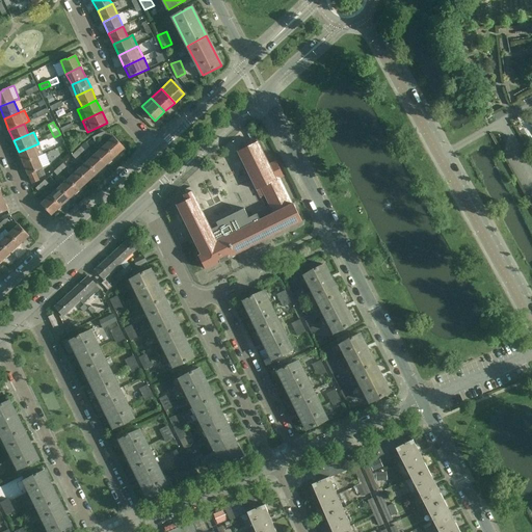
[(104,145),(115,157),(125,149),(113,136),(104,145)]
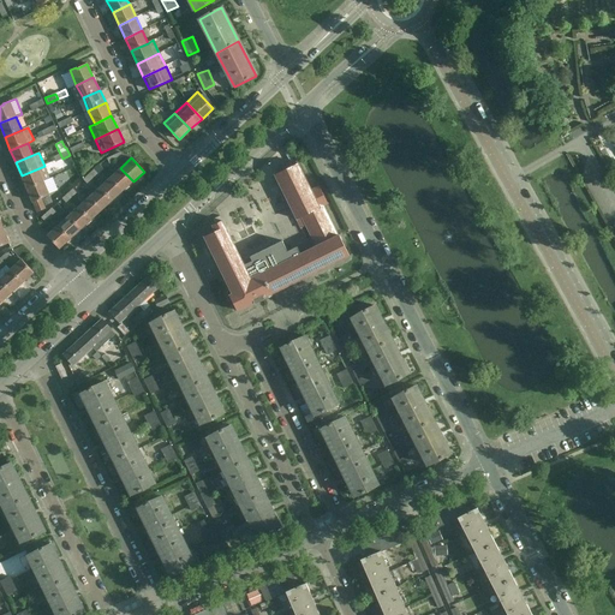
[(305,226),(311,237),(316,246),(298,255),(294,249),(287,252),(281,240),(250,256),(252,261),(244,266),(222,221),(213,226),(215,232),(204,237),(232,293),(230,296),(237,311),(255,302),(255,303),(260,302),(263,299),(263,298),(348,256),(339,234),(338,236),(323,206),(328,203),(320,186),(311,190),(298,162),(275,174),(278,179),(276,179),(278,181),(279,181),(281,187),(282,191),(282,190),(285,196),(286,198),(290,203),(288,204),(290,207),(291,206),(293,212),(293,214),(294,214),(300,227),(305,226)]
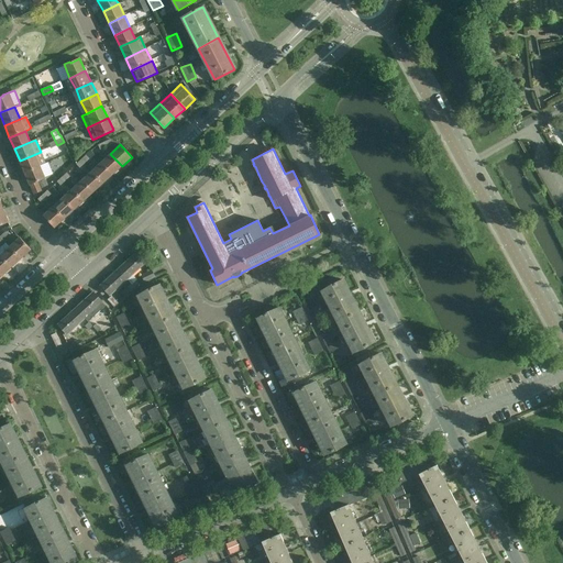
[(20,161),(24,173),(40,166),(45,164),(41,152),(20,161)]
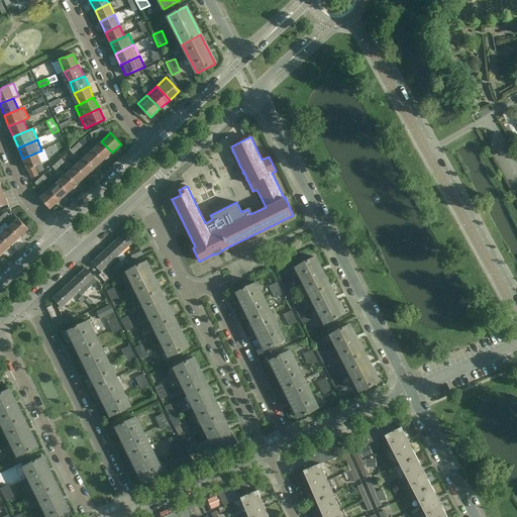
[(103,161),(112,152),(101,141),(93,149),(103,161)]
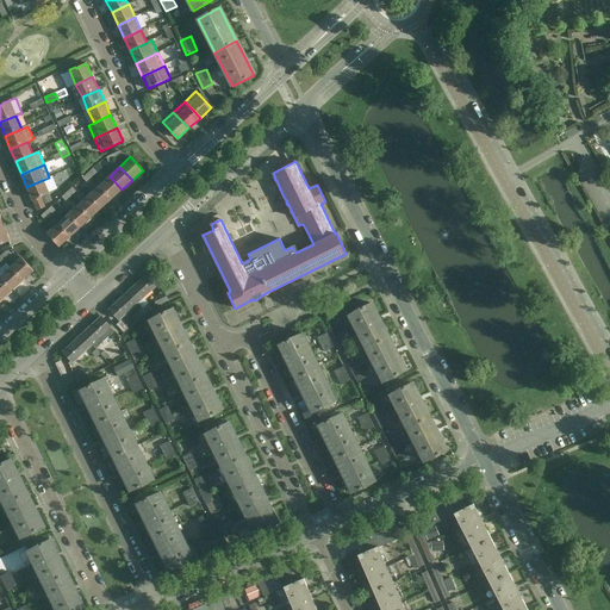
[(112,199),(122,190),(110,176),(99,185),(112,199)]
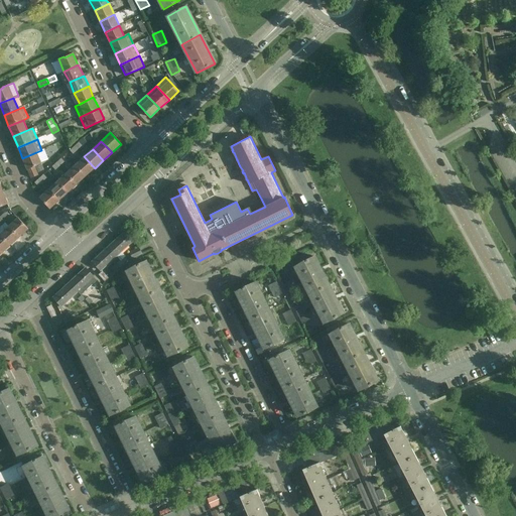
[(27,169),(34,166),(35,165),(38,172),(44,169),(36,152),(22,158),(27,169)]
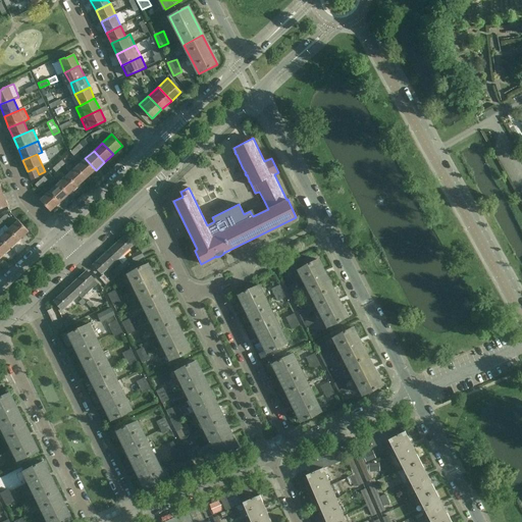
[(87,178),(96,170),(85,158),(75,166),(87,178)]
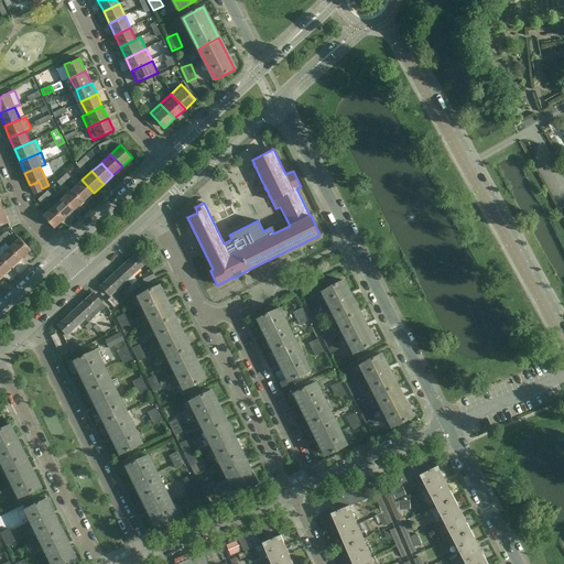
[(84,202),(94,193),(82,180),(73,188),(84,202)]
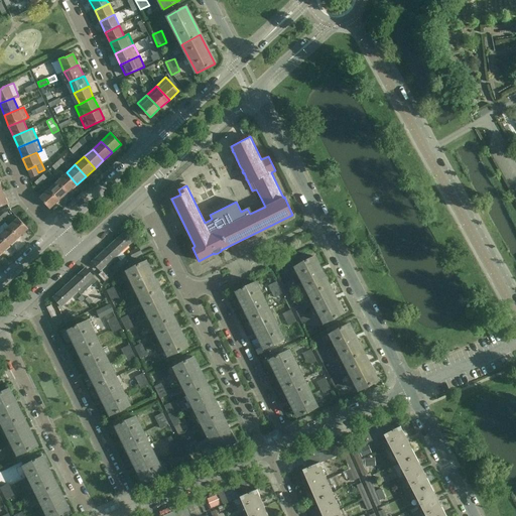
[(34,166),(27,169),(31,178),(38,175),(34,166)]
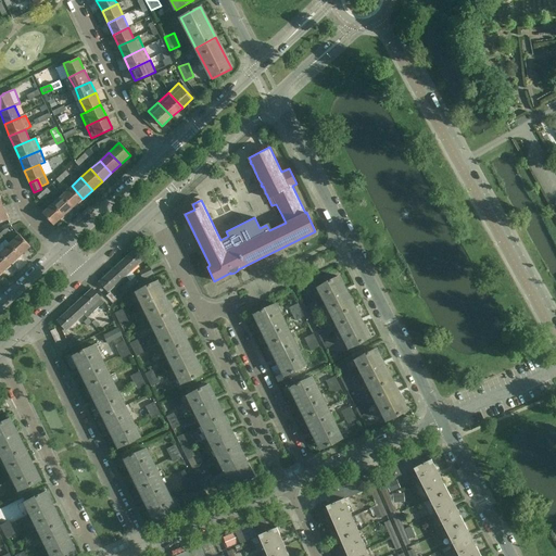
[(62,194),(73,207),(83,199),(72,186),(62,194)]
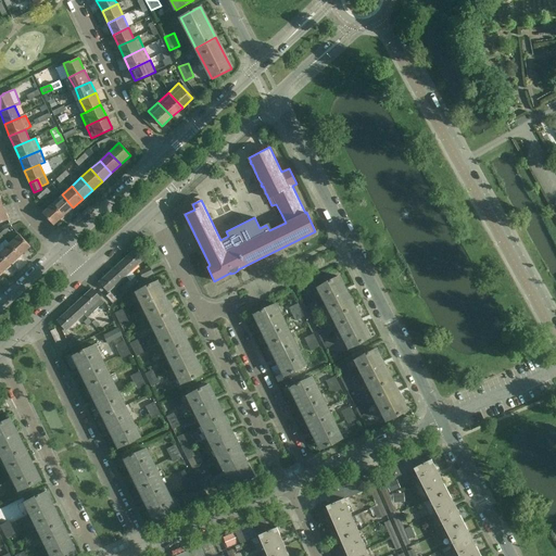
[(64,216),(73,207),(62,194),(52,203),(64,216)]
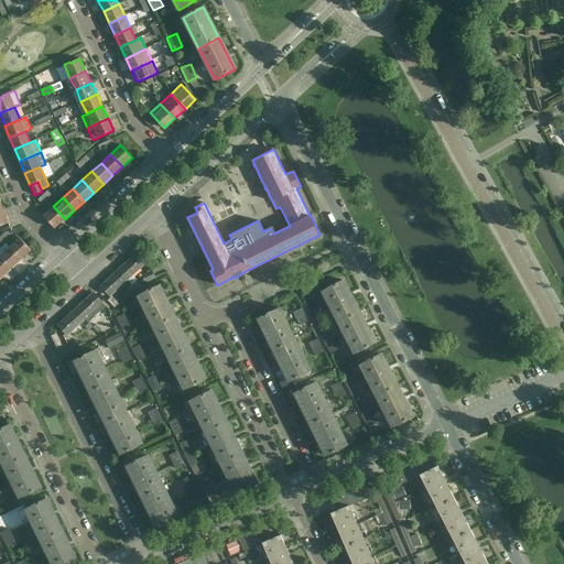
[(43,216),(53,226),(55,228),(65,219),(53,206),(43,216)]
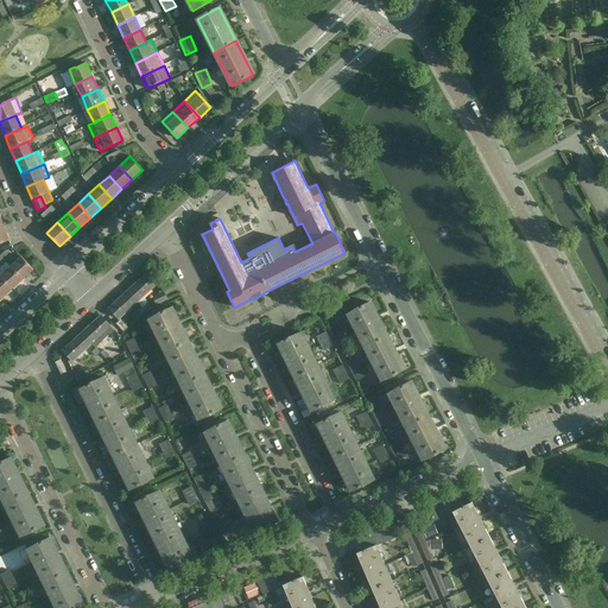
[(10,266),(23,279),(33,270),(21,257),(10,266)]
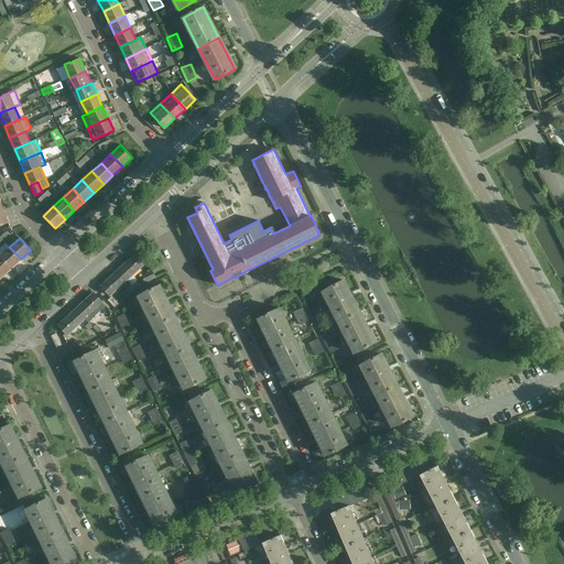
[(0,256),(11,269),(21,259),(9,247),(0,255),(0,256)]
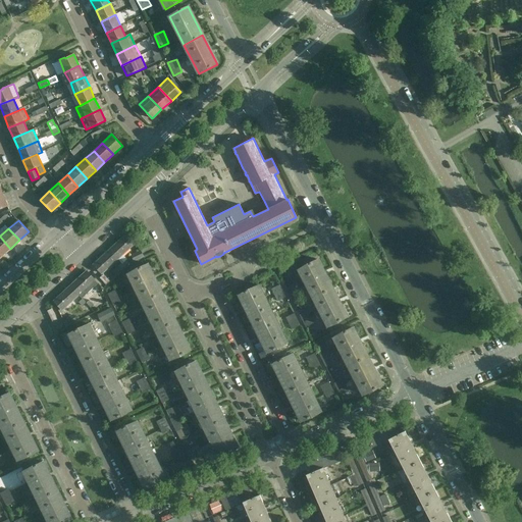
[(134,244),(133,243),(126,236),(110,250),(117,259),(134,244)]
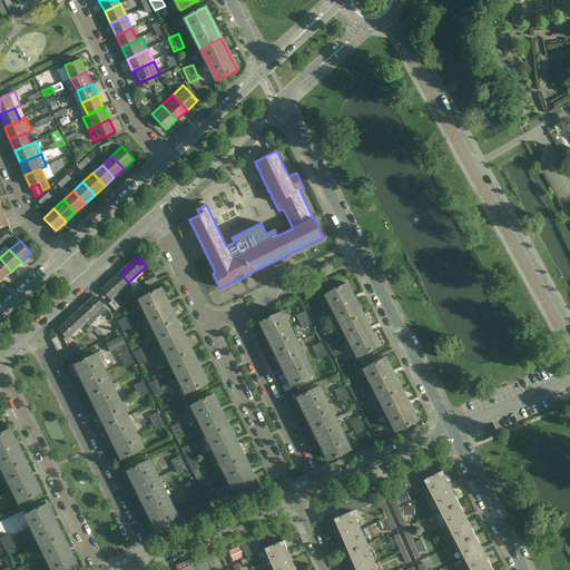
[(0,277),(1,279),(11,272),(0,258),(0,277)]
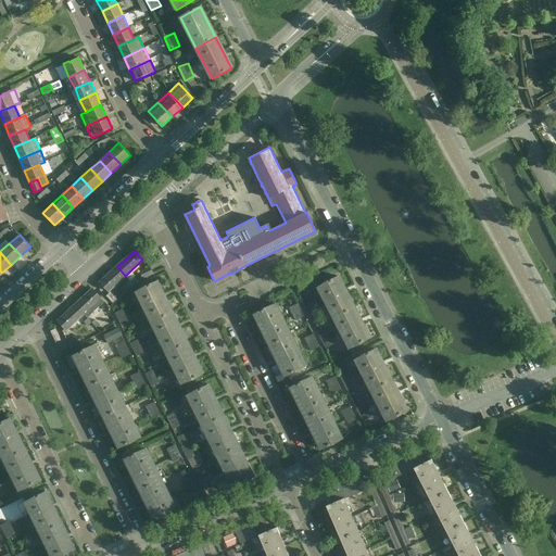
[(125,276),(117,266),(99,282),(109,292),(125,276)]
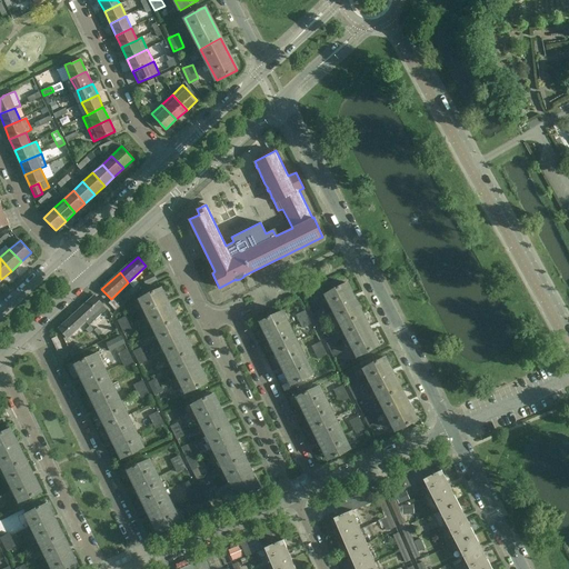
[(153,273),(143,279),(147,285),(156,279),(153,273)]
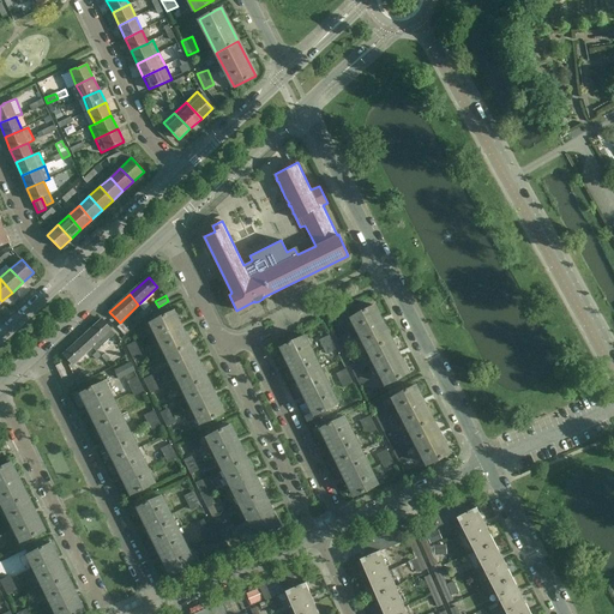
[(368,350),(390,339),(373,306),(351,317),(368,350)]
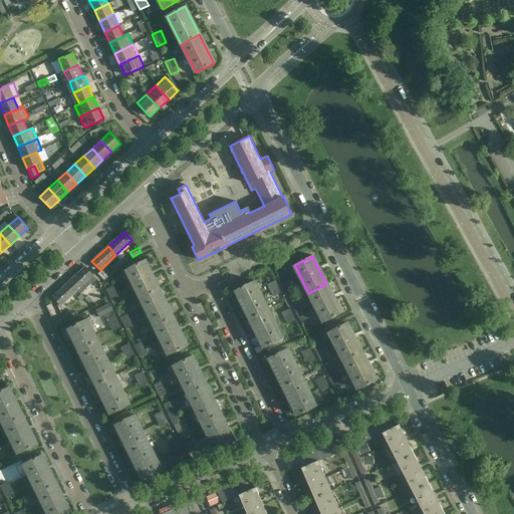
[(141,297),(159,288),(145,260),(126,269),(141,297)]
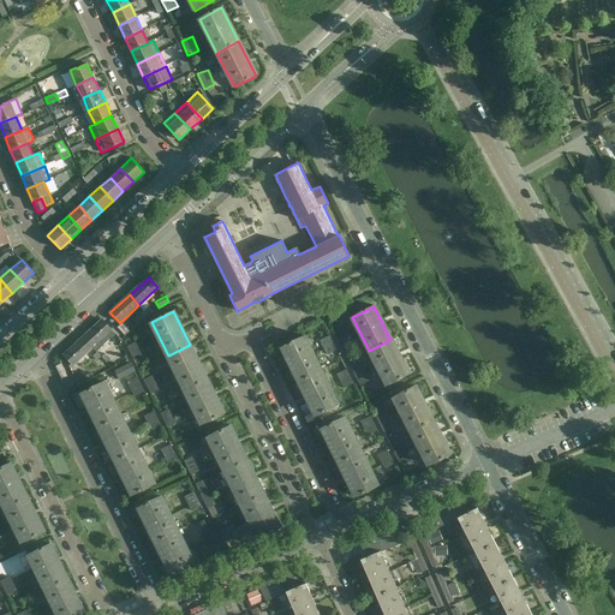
[(83,336),(93,347),(96,352),(115,335),(112,330),(102,320),(83,336)]
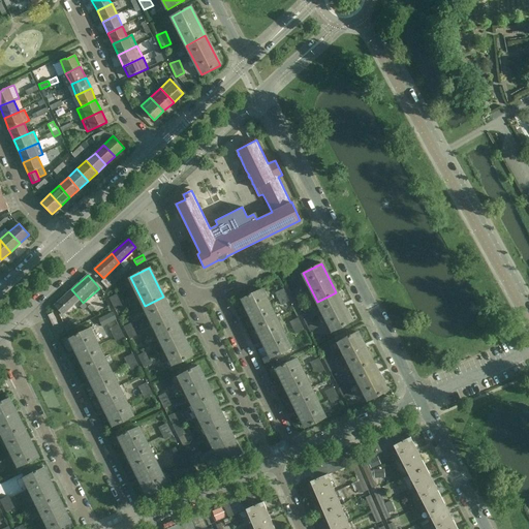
[(112,285),(104,278),(100,282),(107,289),(112,285)]
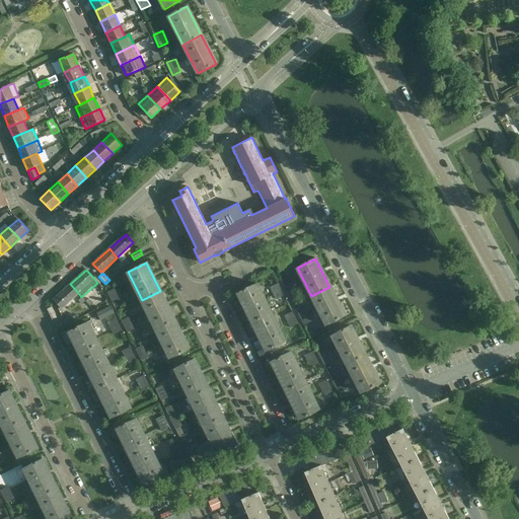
[(70,284),(54,300),(62,308),(78,293),(70,284)]
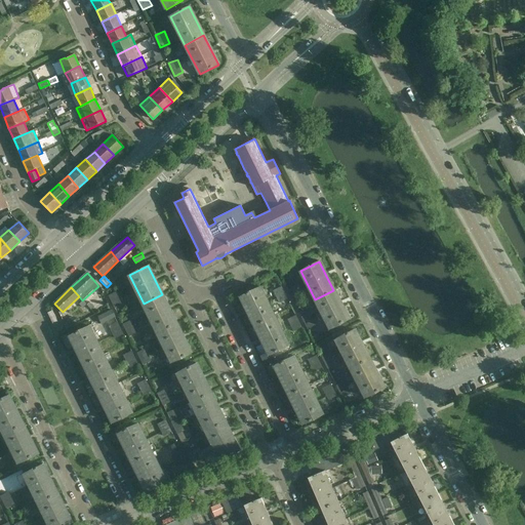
[(255,325),(274,316),(259,287),(241,296),(255,325)]
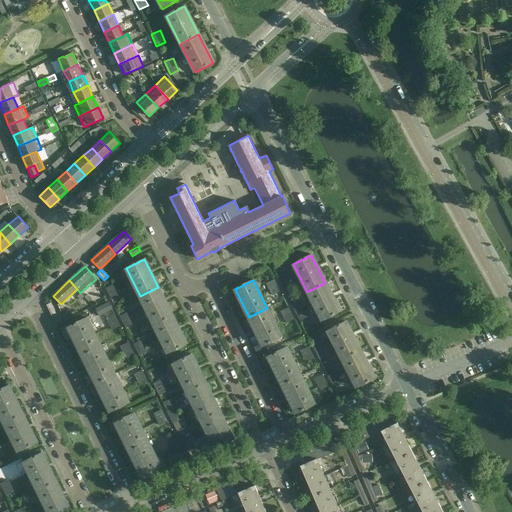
[(325,283),(307,292),(322,320),(340,311),(325,283)]
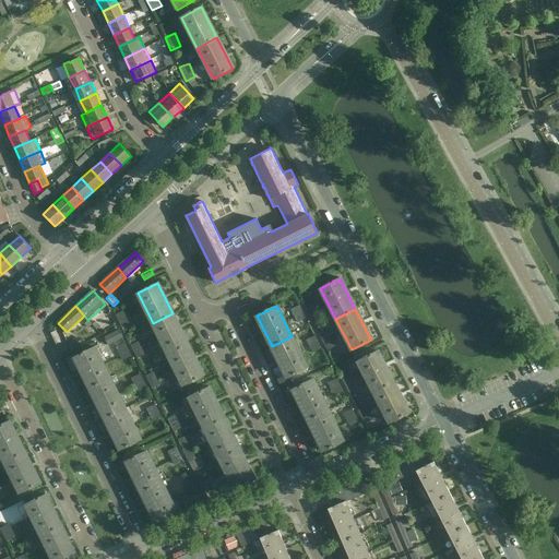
[(131,323),(125,310),(115,314),(121,328),(131,323)]
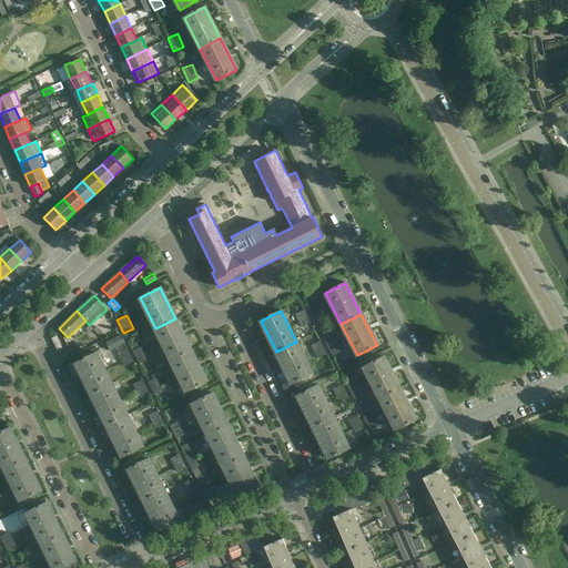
[(155,328),(171,359),(191,350),(175,318),(155,328)]
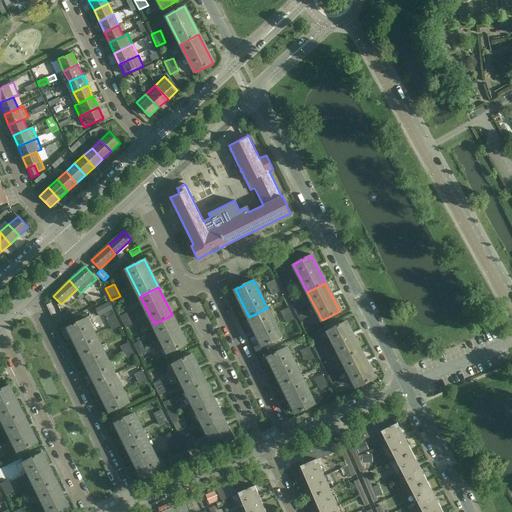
[(109,302),(95,308),(99,316),(112,309),(109,302)]
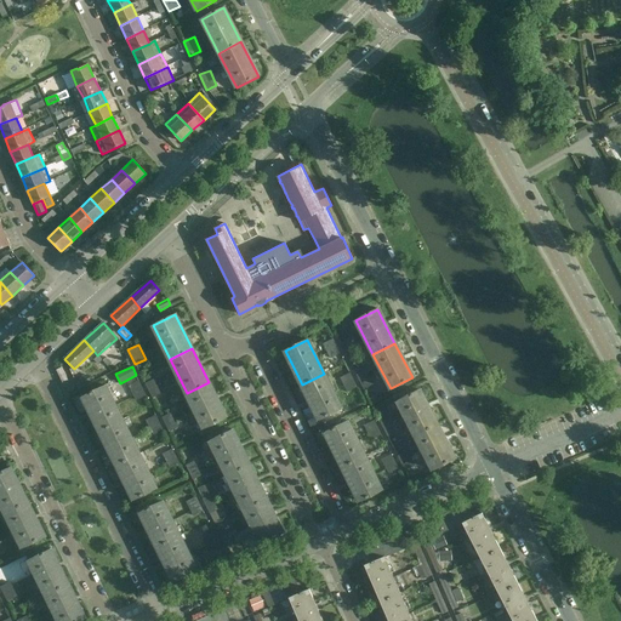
[(56,370),(62,383),(68,381),(62,368),(56,370)]
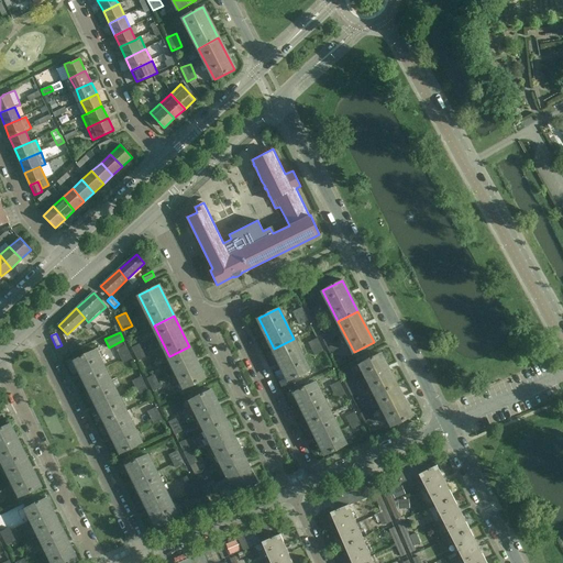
[(294,339),(274,349),(289,381),(309,371),(294,339)]
